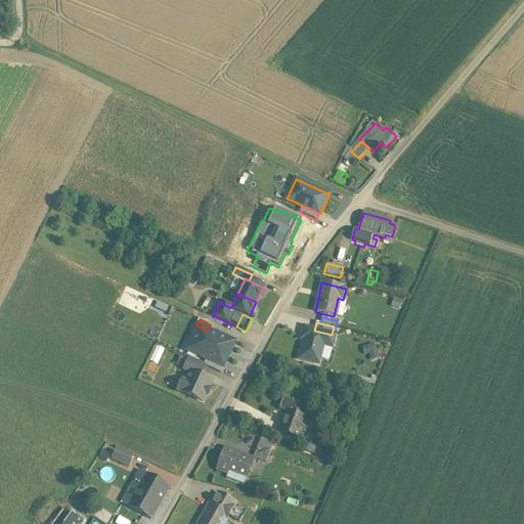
[(207,360),(220,366),(222,362),(228,351),(230,352),(234,343),(208,331),(199,326),(189,346),(199,350),(197,355),(207,360)]
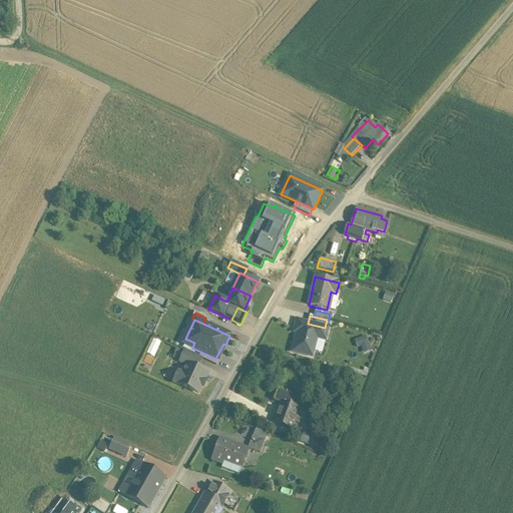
[(298,331),(293,352),(313,357),(317,339),(325,341),(328,329),(325,328),(308,324),(298,321),(295,330),(298,331)]
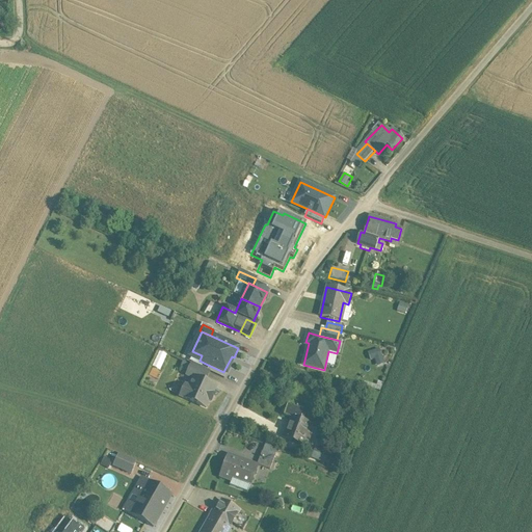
[(369,352),(375,367),(386,363),(379,348),(369,352)]
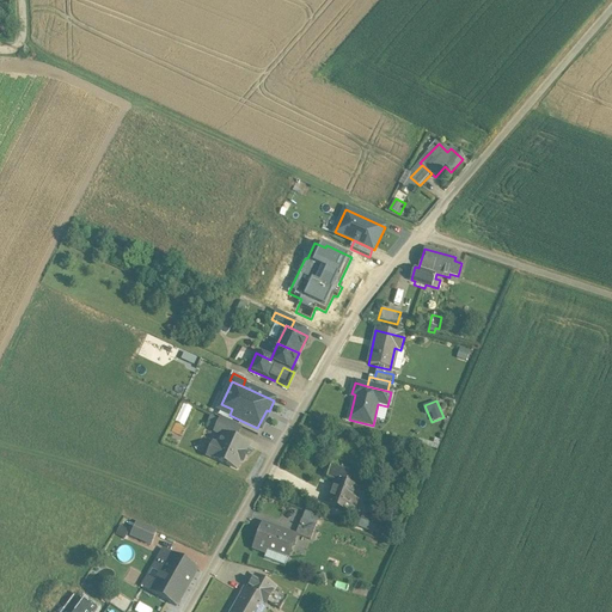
[(184,404),(176,422),(184,426),(193,409),(184,404)]
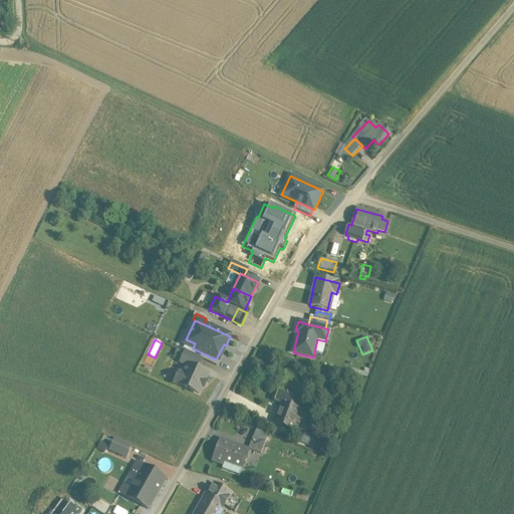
[(200,358),(185,352),(181,363),(187,366),(187,365),(197,370),(202,359),(200,358)]
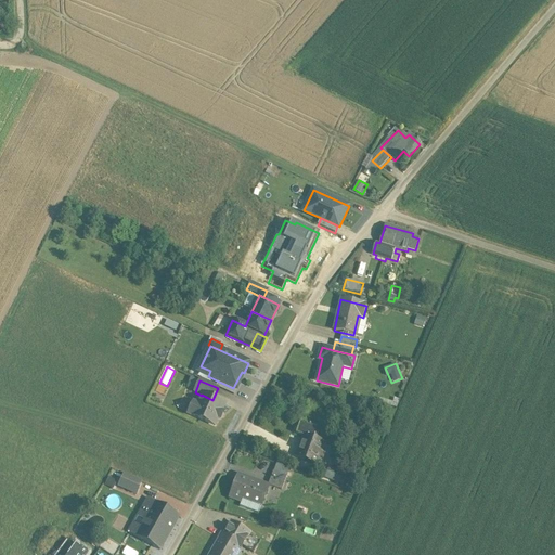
[(233,388),(219,382),(216,387),(218,388),(233,396),(239,385),(235,384),(233,388)]
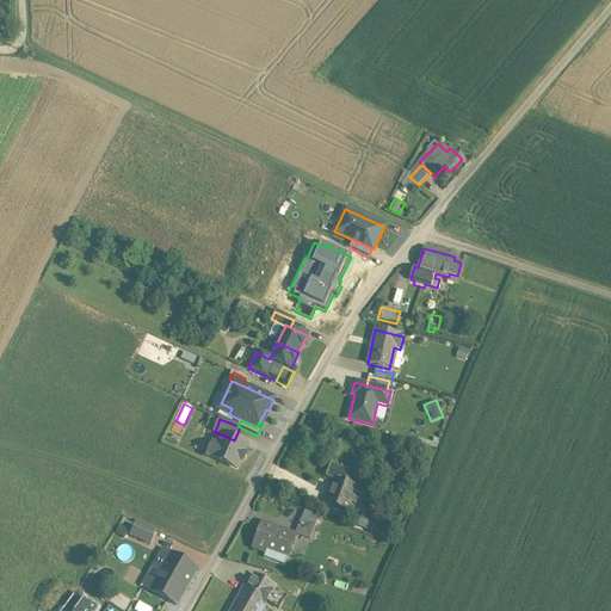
[(234,440),(222,434),(222,436),(216,446),(213,445),(208,456),(236,469),(240,462),(242,462),(245,455),(244,455),(247,446),(234,440)]
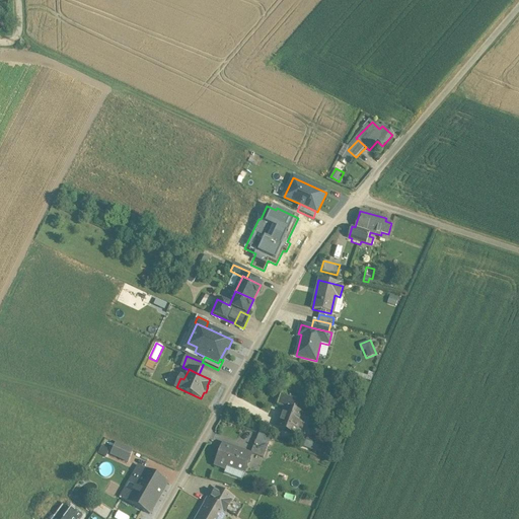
[(298,401),(281,395),(277,405),(284,409),(277,428),(295,435),(296,430),(298,431),(300,424),(299,423),(302,416),(294,413),(298,401)]
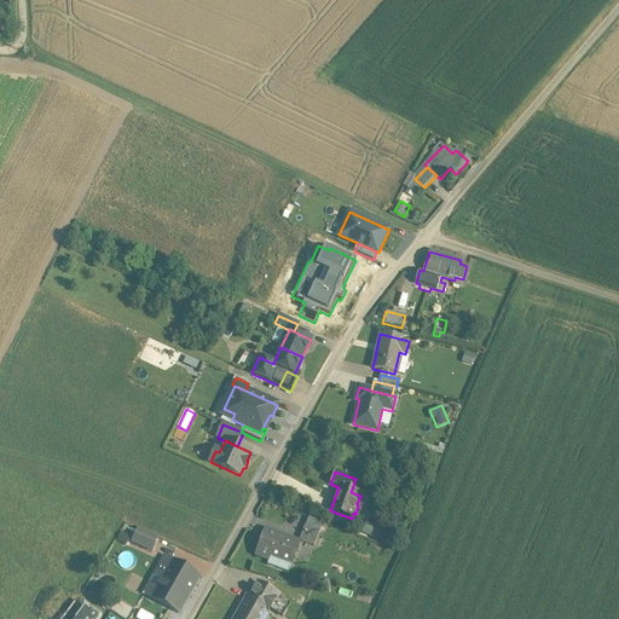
[(395,533),(372,525),(369,532),(392,542),(395,533)]
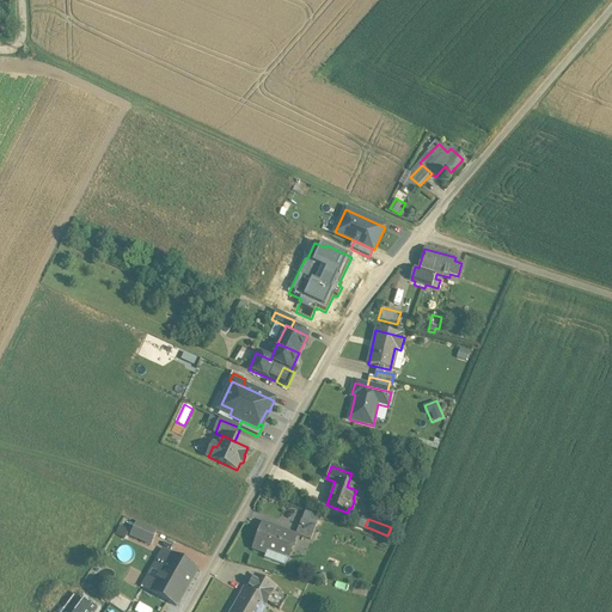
[(136,520),(128,537),(150,546),(158,530),(136,520)]
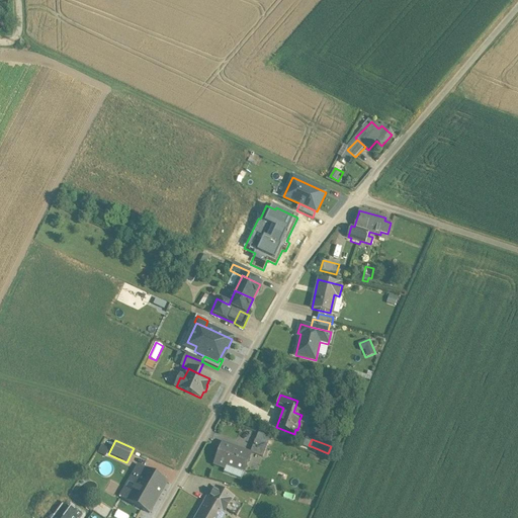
[(270,445),(258,440),(253,452),(265,457),(270,445)]
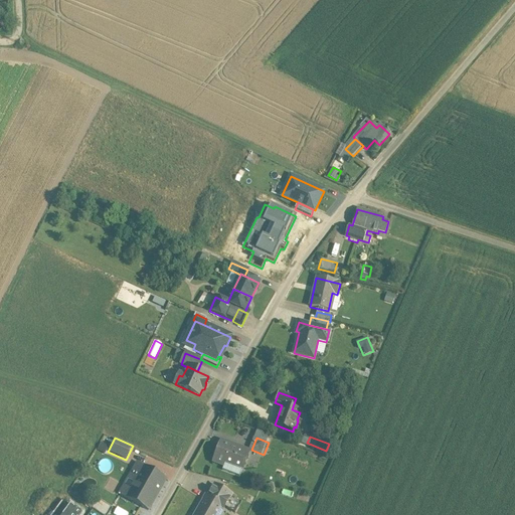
[(251,452),(224,441),(216,460),(227,465),(229,462),(244,468),(251,452)]
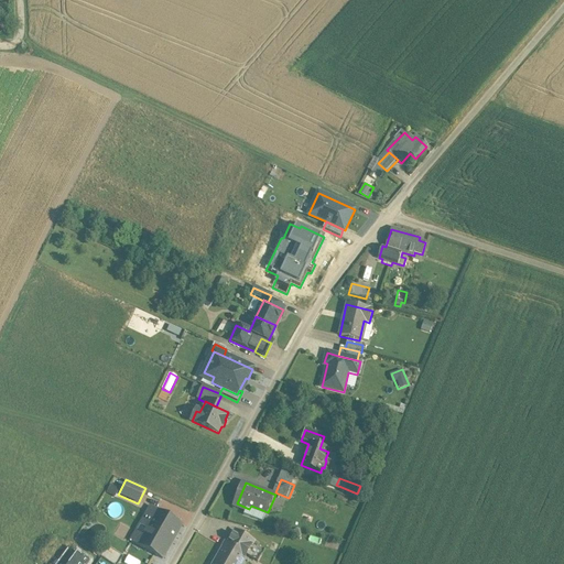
[(183,525),(151,506),(131,541),(163,560),(183,525)]
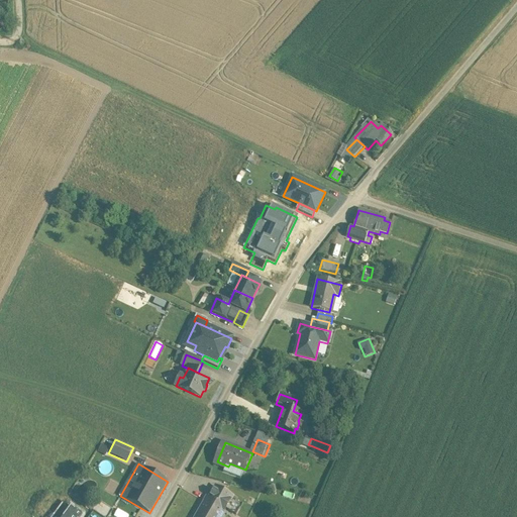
[(232,497),(215,487),(208,499),(206,497),(203,502),(204,503),(204,502),(223,513),(225,510),(236,516),(239,510),(229,504),(232,497)]
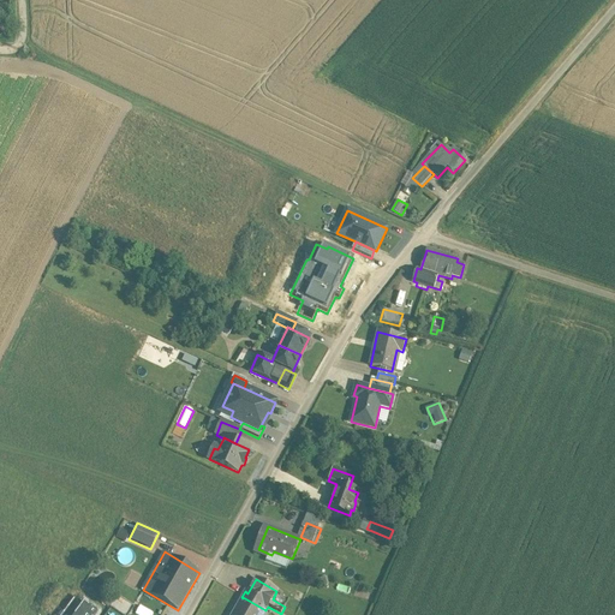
[(243,598),(232,614),(262,614),(266,610),(243,597),(243,598)]
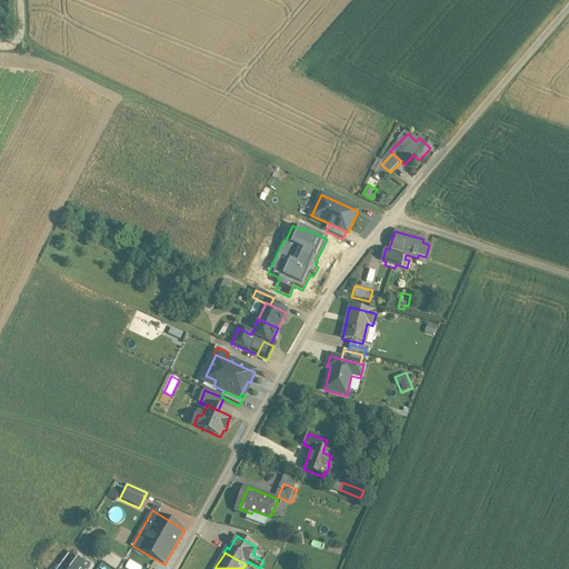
[(89,568),(90,568),(71,555),(59,568),(89,568)]
